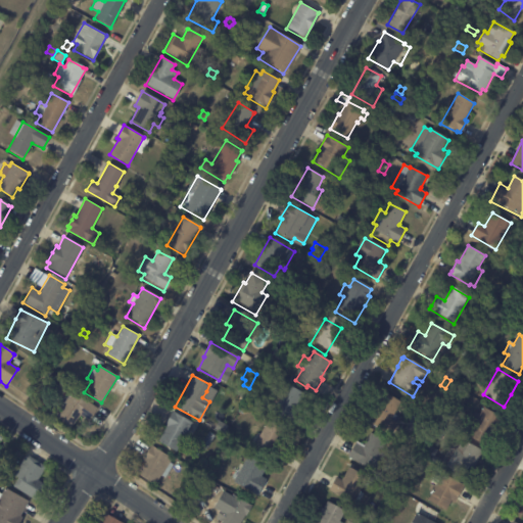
[(301,418),(296,427),(272,412),(287,386),(303,396),(293,413),(301,418)]
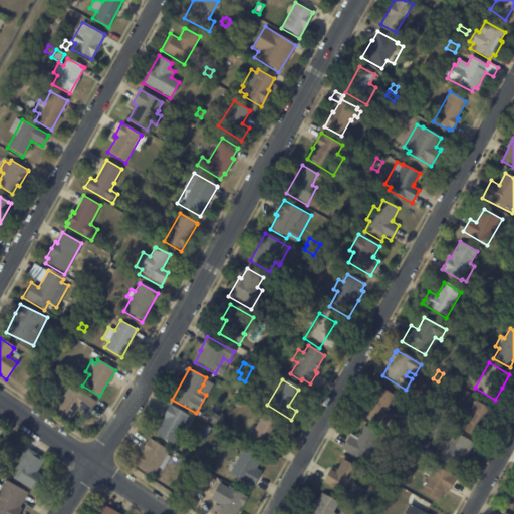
[(90,399),(94,403),(84,415),(77,410),(67,423),(51,411),(73,382),(87,394),(86,396),(90,399)]
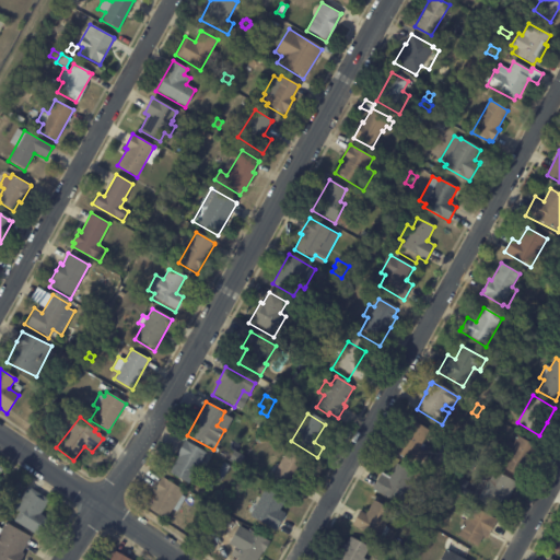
[(429,431),(418,450),(426,454),(418,466),(393,452),(410,420),(429,431)]
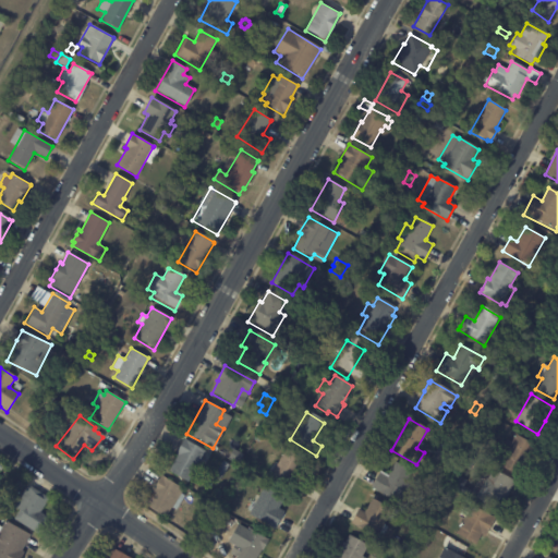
[(525,468),(519,478),(497,465),(500,460),(499,459),(504,451),(499,449),(505,439),(510,443),(514,436),(536,449),(525,468)]
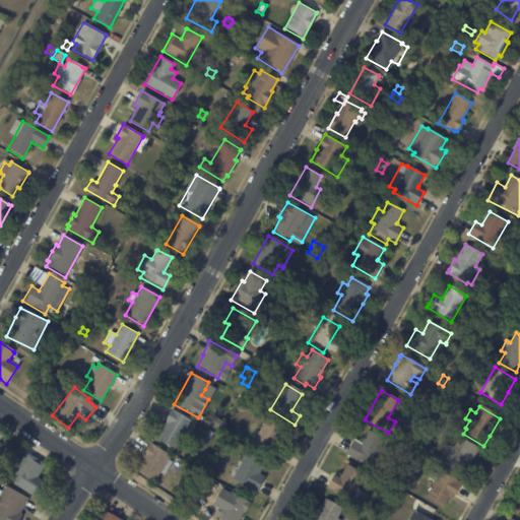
[(191,420),(175,449),(157,440),(167,424),(164,423),(172,408),(191,420)]
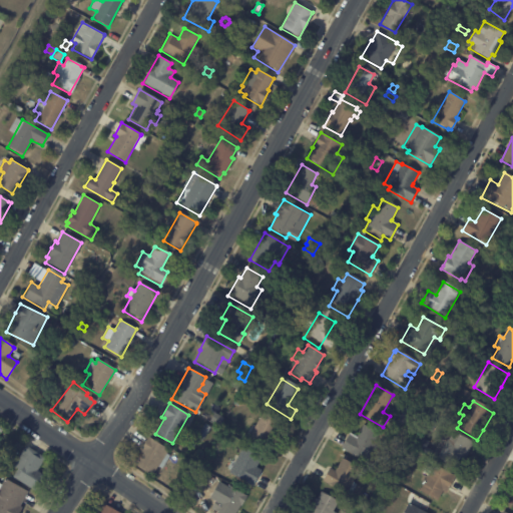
[(272,436),(264,449),(243,437),(249,426),(254,428),(263,414),(279,423),(272,436)]
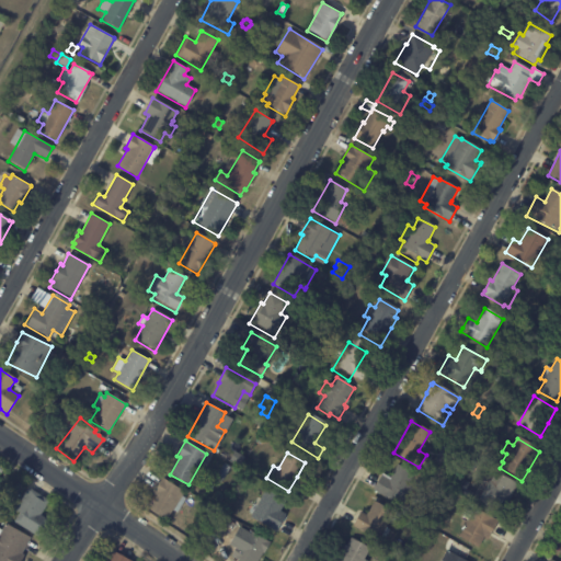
[(233,455),(242,459),(240,465),(231,460),(233,455)]
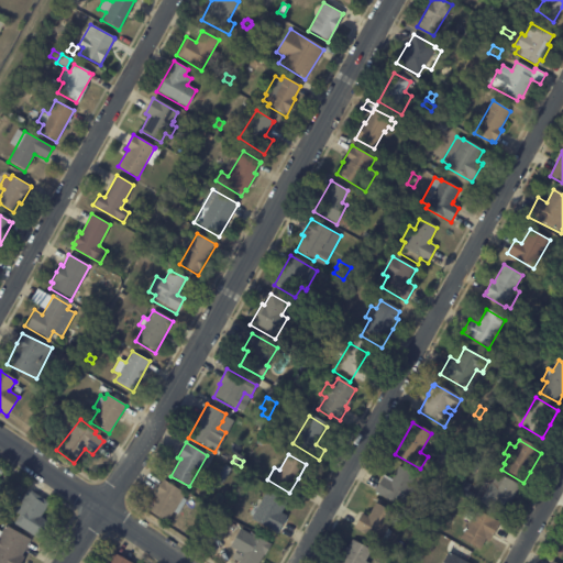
[(219,489),(212,485),(224,465),(231,470),(219,489)]
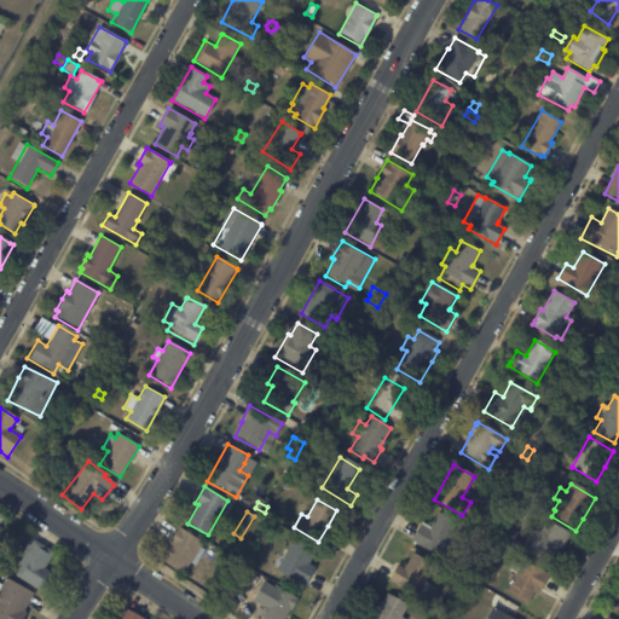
[(445,560),(411,542),(421,524),(431,528),(438,513),(457,524),(451,536),(456,538),(445,560)]
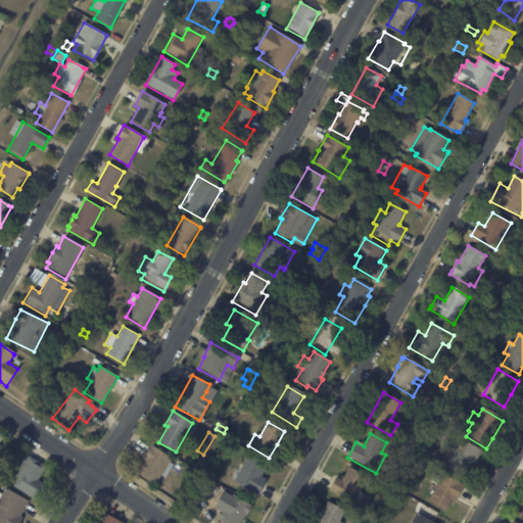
[(482,452),(469,479),(444,467),(454,448),(457,450),(461,440),(482,450),(482,452)]
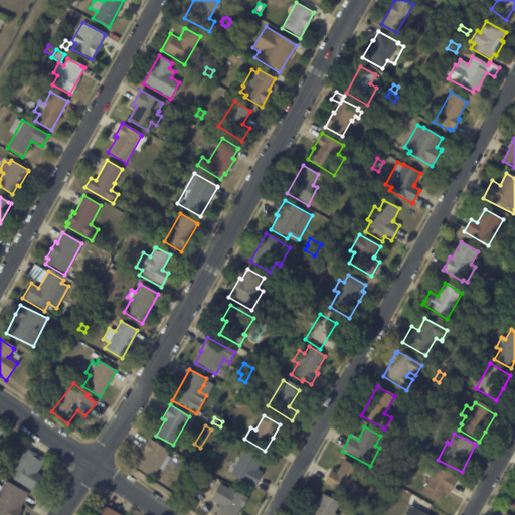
[(143,449),(149,438),(169,452),(167,455),(170,458),(162,470),(159,468),(151,479),(132,466),(140,454),(140,453),(143,449)]
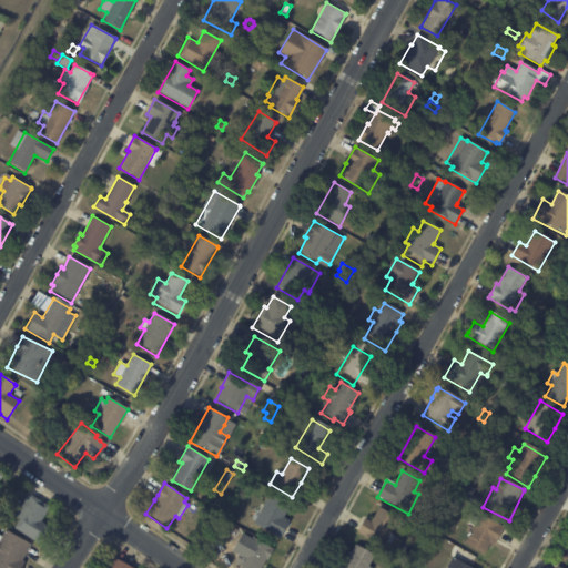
[(472,495),(468,501),(456,495),(463,483),(475,489),(472,495)]
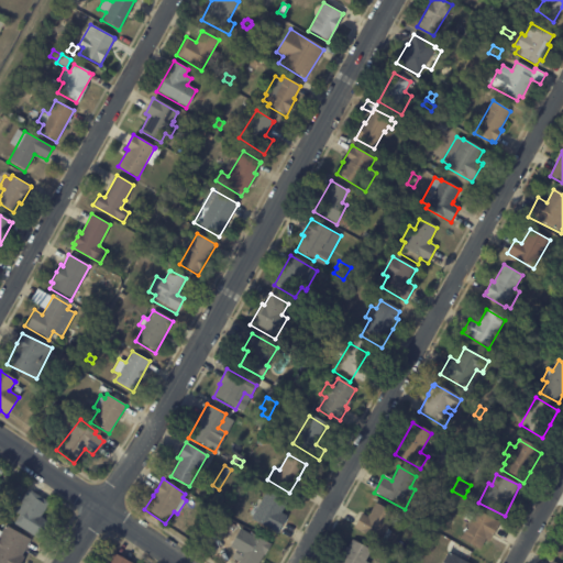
[(42,494),(54,501),(45,517),(54,521),(44,538),(19,523),(24,514),(20,510),(33,488),(42,494)]
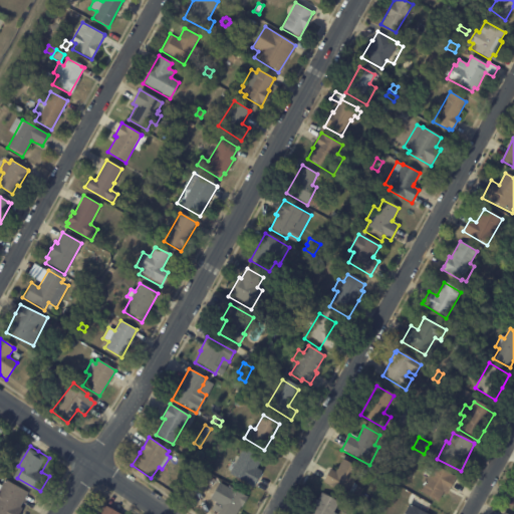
[(261,473),(252,489),(229,475),(244,450),(262,460),(256,469),(261,472),(261,473)]
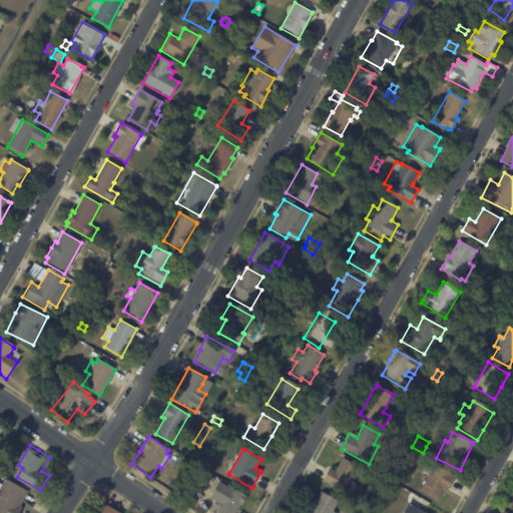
[(322,482),(329,469),(335,472),(342,459),(358,469),(350,482),(357,486),(351,497),(346,494),(345,496),(322,482)]
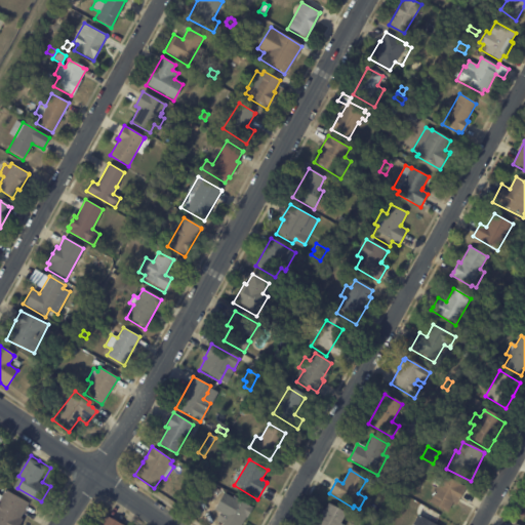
[(466,488),(456,506),(452,503),(447,514),(429,505),(438,488),(433,485),(437,478),(442,480),(443,477),(466,488)]
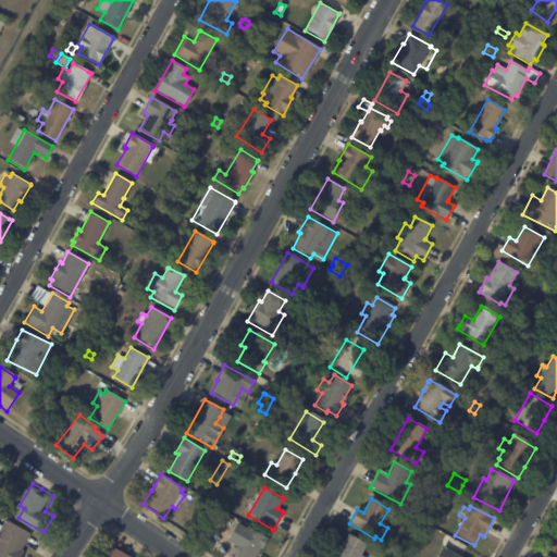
[(222,523),(214,518),(218,511),(226,517),(222,523)]
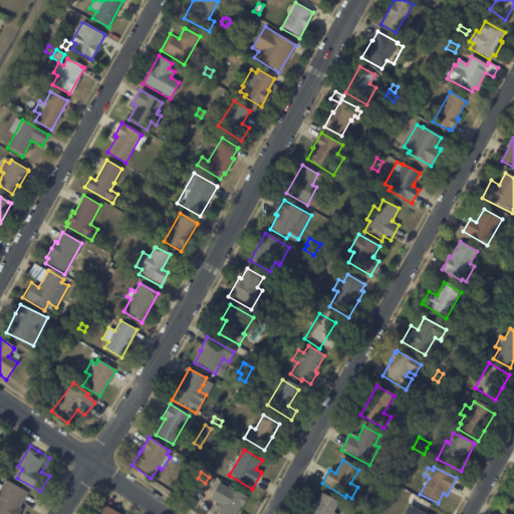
[(31,495),(24,506),(28,509),(25,513),(0,513),(0,482),(5,486),(10,479),(32,492),(31,495)]
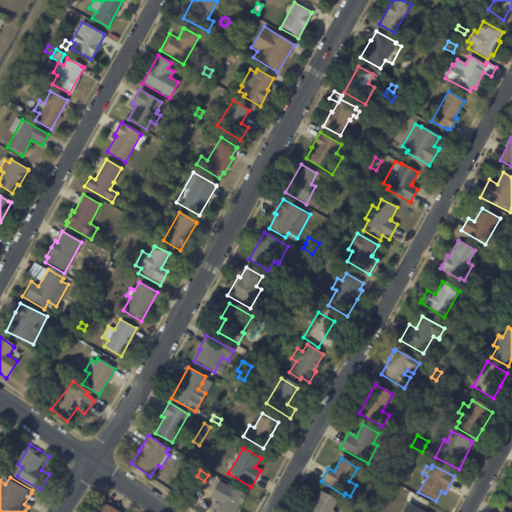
[(246,495),(240,505),(239,504),(234,511),(216,511),(210,508),(215,500),(210,497),(219,483),(226,487),(228,485),(246,495)]
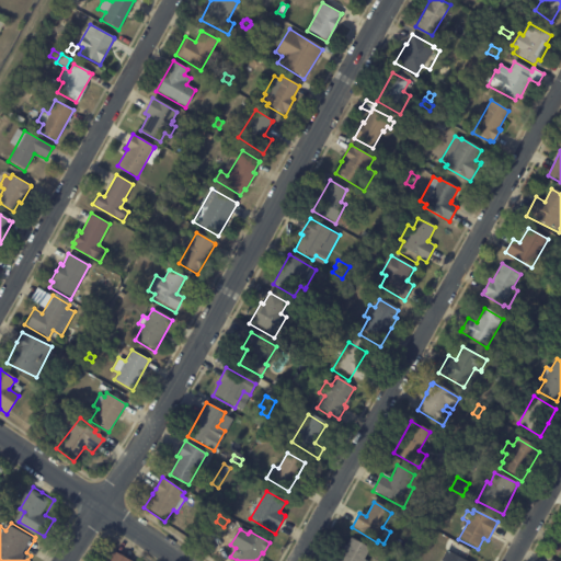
[(334,560),(343,545),(346,547),(351,538),(369,548),(364,559),(367,560),(334,560)]
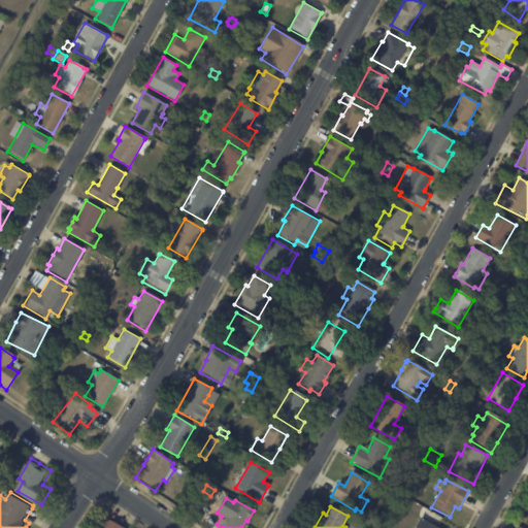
[(108,520),(123,527),(100,527),(106,518),(108,520)]
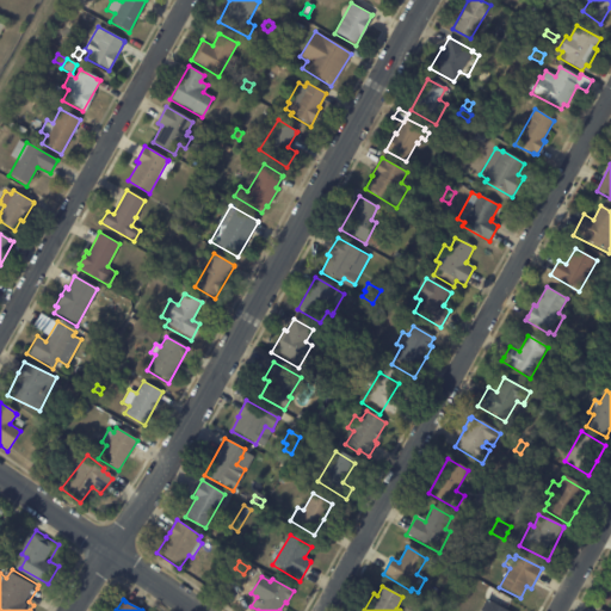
[(506,610),(480,610),(486,600),(506,610)]
